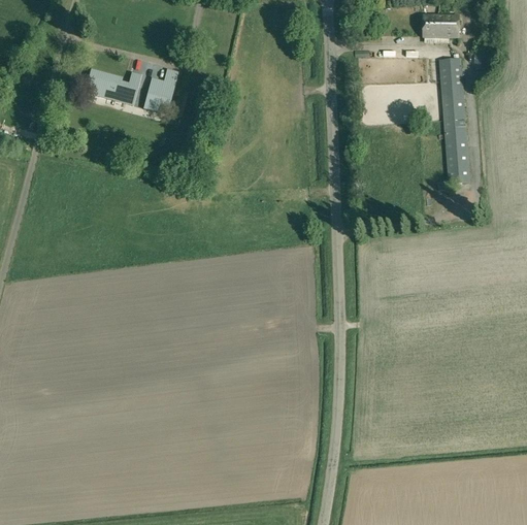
[(423,13),(423,36),(424,36),(434,36),(448,37),(458,37),(458,14),(436,13),(423,13)]
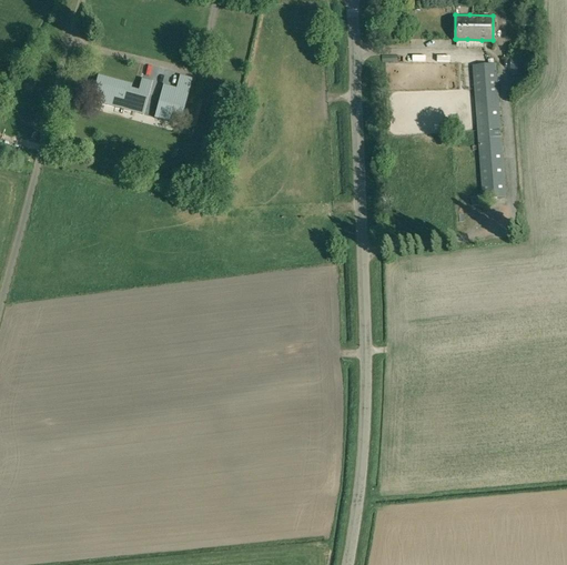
[(523,53),(509,52),(509,72),(522,72),(523,53)]
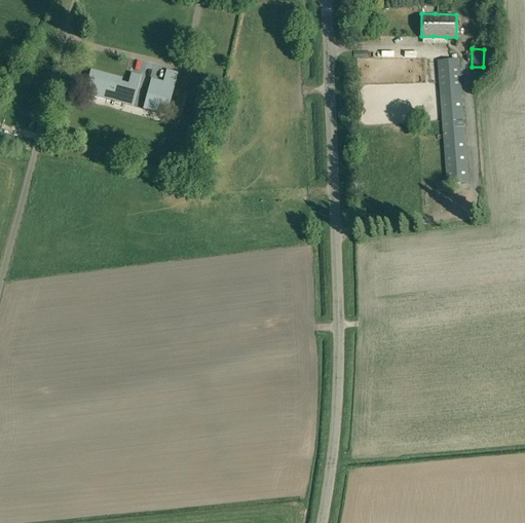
[(458,57),(437,58),(446,182),(467,181),(458,57)]
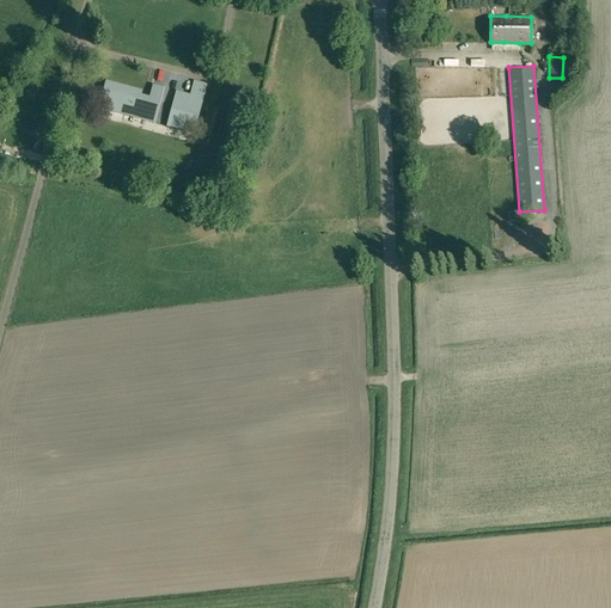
[(144,99),(138,97),(140,88),(105,79),(98,106),(152,121),(156,106),(158,96),(162,85),(152,84),(148,96),(145,96),(144,99)]
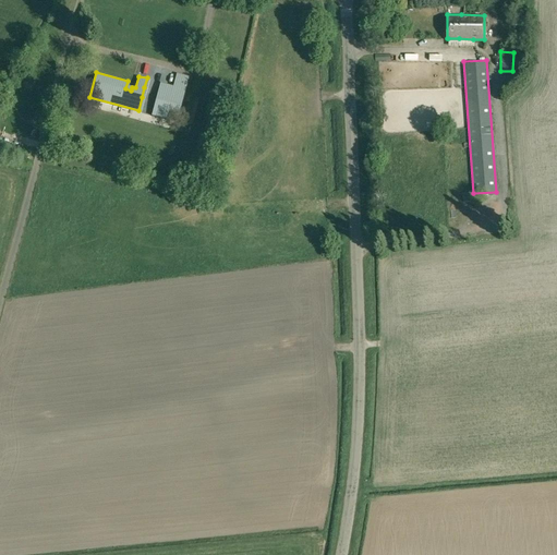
[(172,88),(158,85),(150,112),(165,117),(167,107),(172,88)]
